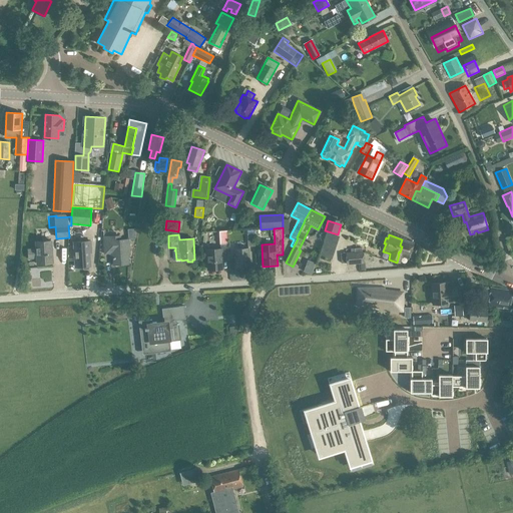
[(129,264),(128,252),(130,252),(129,239),(111,240),(111,236),(104,237),(105,254),(111,253),(111,257),(113,257),(114,265),(129,264)]
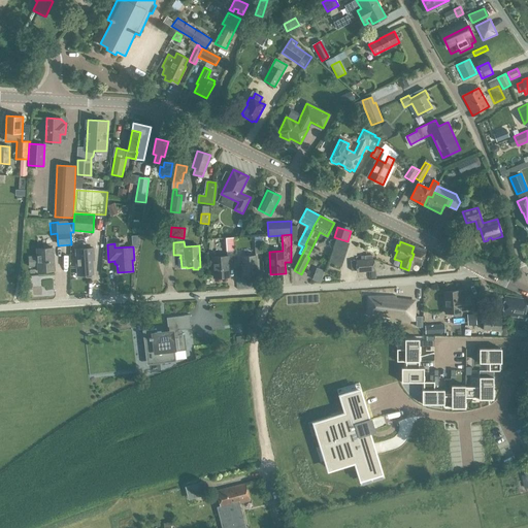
[(410,262),(408,270),(413,271),(414,265),(421,267),(422,265),(424,265),(426,259),(424,258),(426,251),(414,246),(411,253),(414,254),(411,260),(410,259),(409,261),(410,262)]
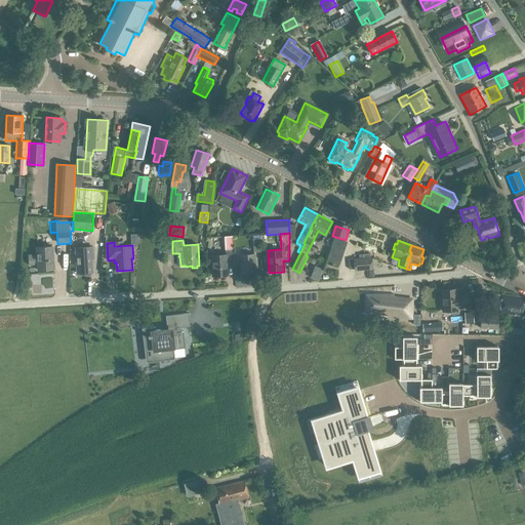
[(53,247),(37,248),(39,270),(54,270),(53,247)]
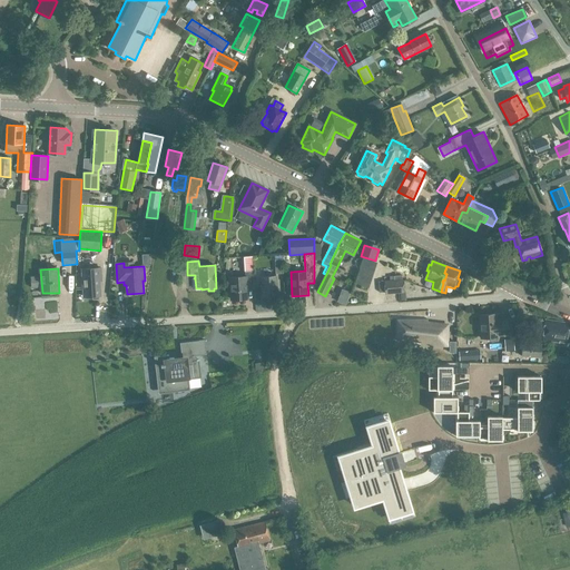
[(102,282),(102,268),(82,269),(85,297),(94,296),(94,298),(95,300),(99,300),(100,298),(100,296),(101,296),(100,282),(102,282)]
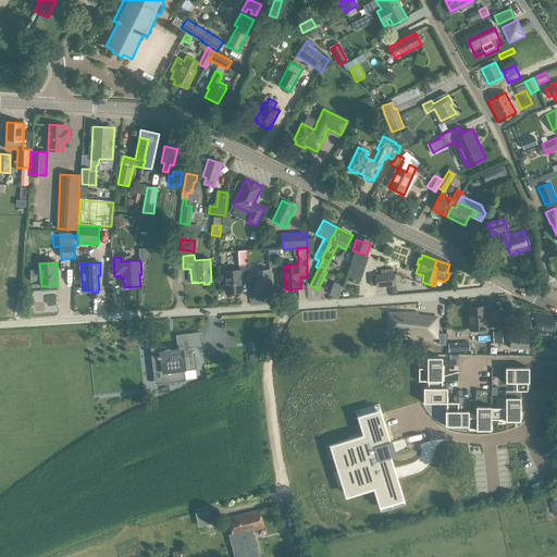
[(0,287),(14,288),(15,265),(0,264),(0,287)]
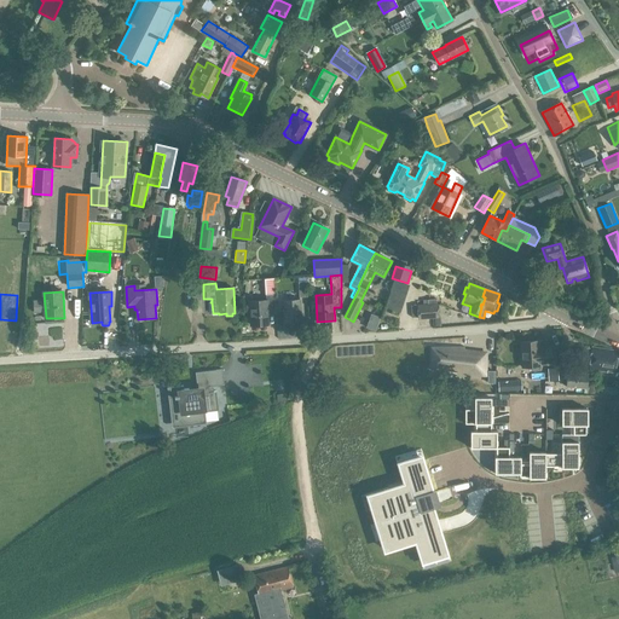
[(266,301),(252,301),(252,325),(270,325),(270,314),(276,313),(275,294),(266,294),(266,301)]
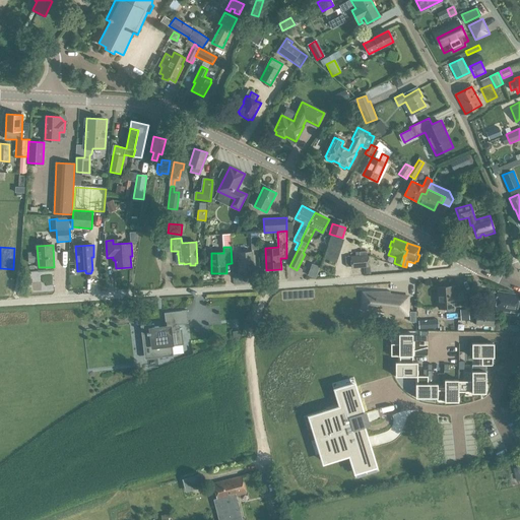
[(254,271),(253,252),(239,253),(240,271),(254,271)]
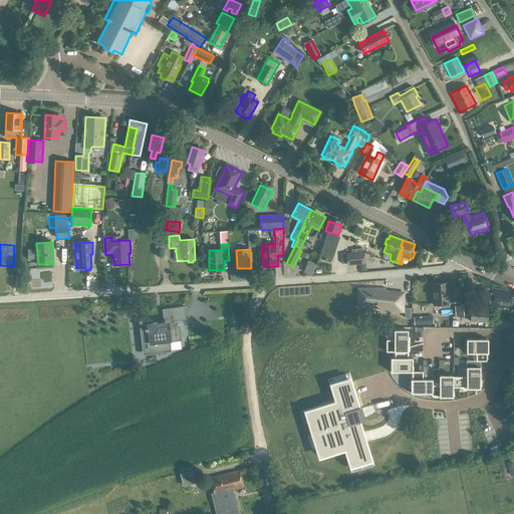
[(355,254),(347,254),(348,263),(365,262),(364,253),(362,253),(355,254)]
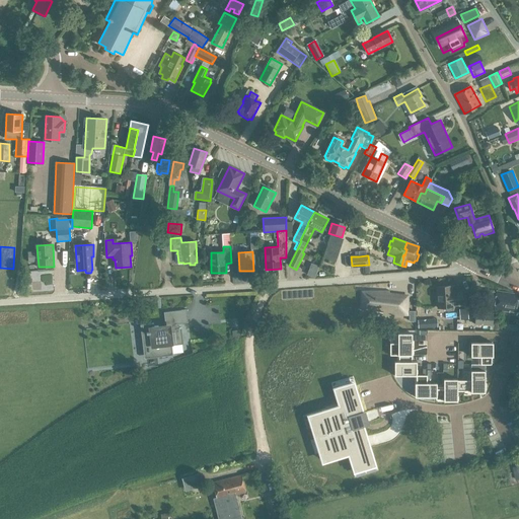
[(289,284),(298,284),(297,274),(288,274),(289,284)]
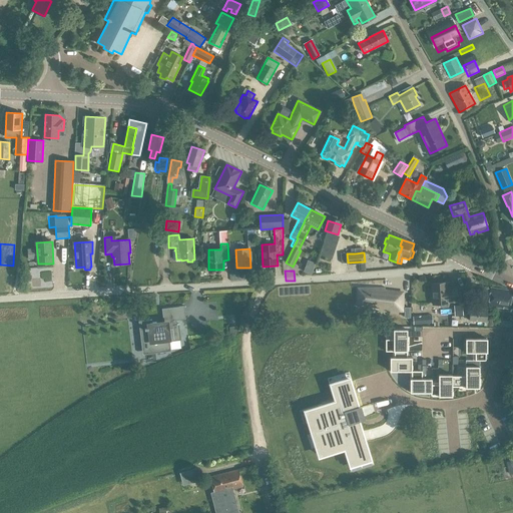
[(447,283),(432,284),(433,305),(448,304),(448,302),(460,301),(459,288),(450,289),(447,290),(447,283)]
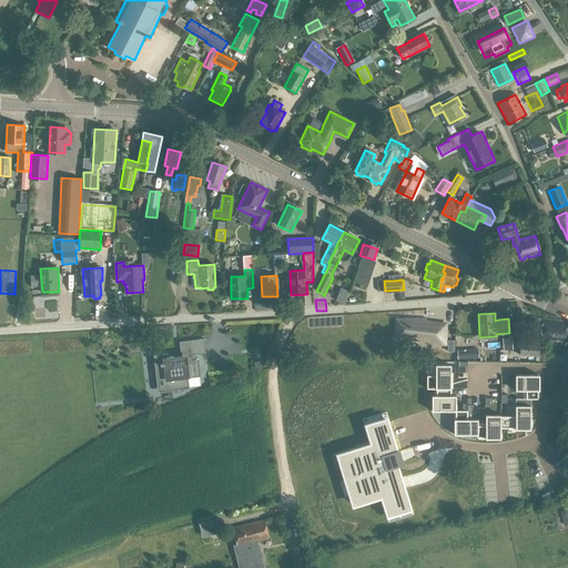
[(424,316),(393,316),(392,336),(426,343),(426,345),(445,345),(445,322),(424,318),(424,316)]
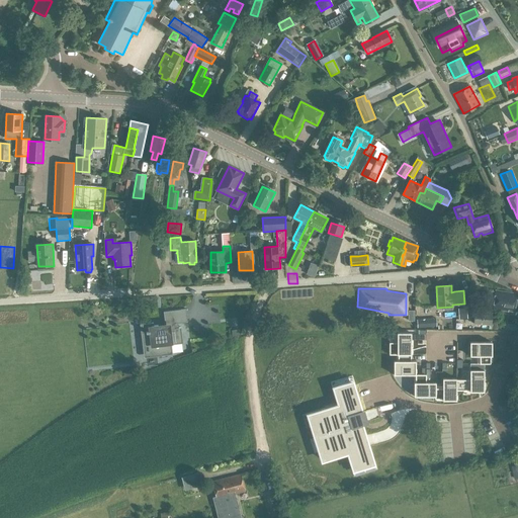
[(514,312),(517,294),(496,291),(493,309),(514,312)]
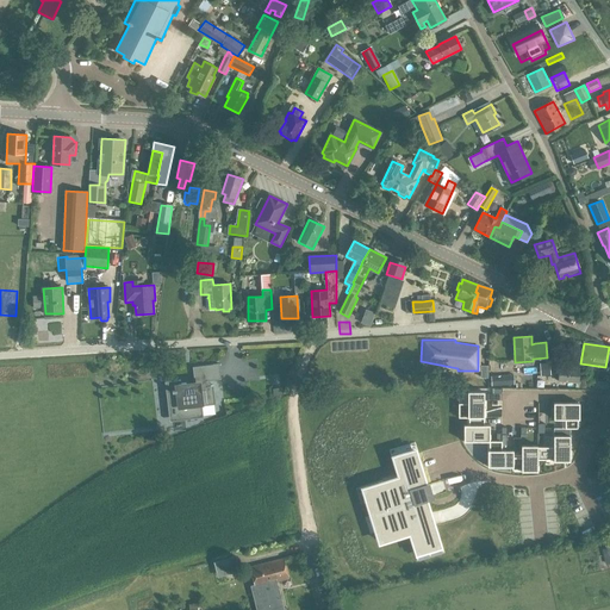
[(540,363),(541,377),(551,375),(551,362),(540,363)]
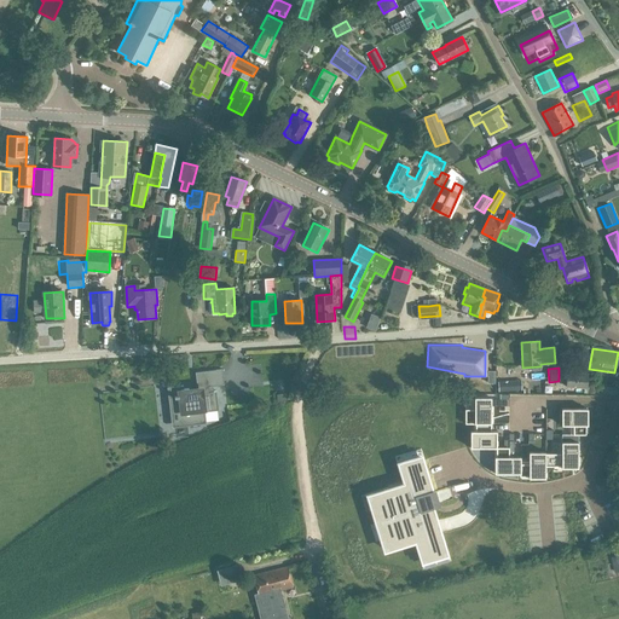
[(184,386),(167,388),(167,389),(168,389),(171,397),(171,399),(172,399),(174,424),(189,423),(190,426),(206,423),(204,412),(219,410),(217,392),(210,392),(209,387),(224,385),(223,369),(196,372),(197,388),(189,389),(189,388),(184,389),(184,386)]
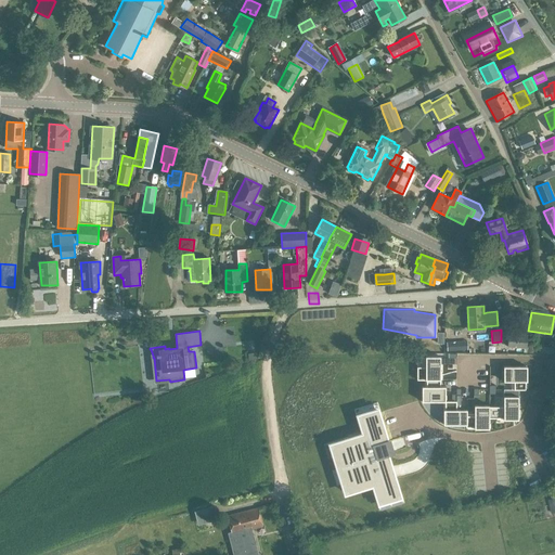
[(527,335),(508,334),(507,347),(526,348),(527,335)]
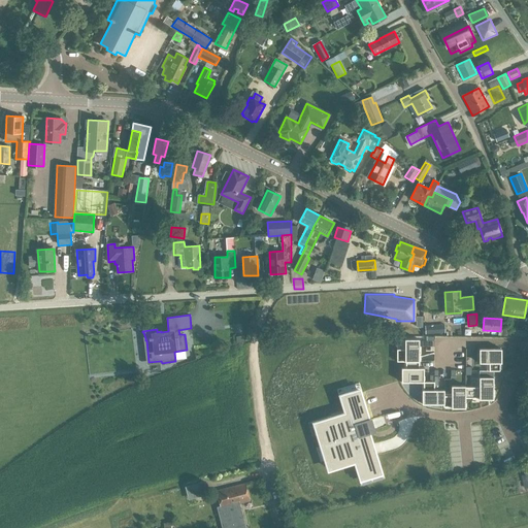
[(444,324),(425,326),(426,334),(446,333),(444,324)]
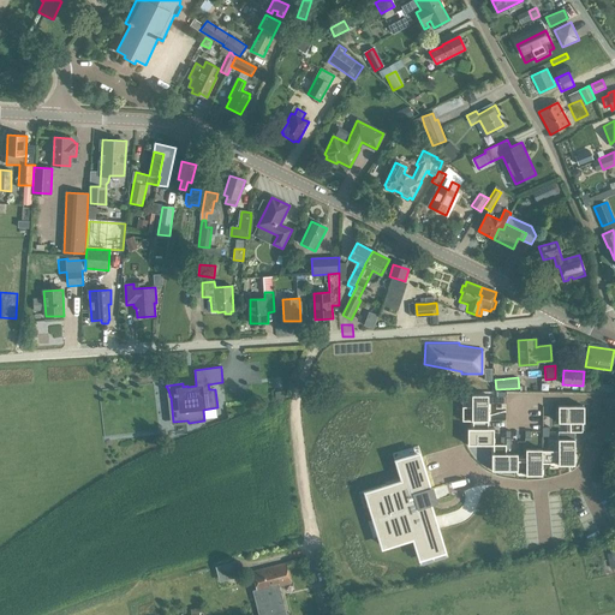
[(490,396),(473,396),(473,407),(464,407),(464,422),(473,422),(490,422),(490,396)]
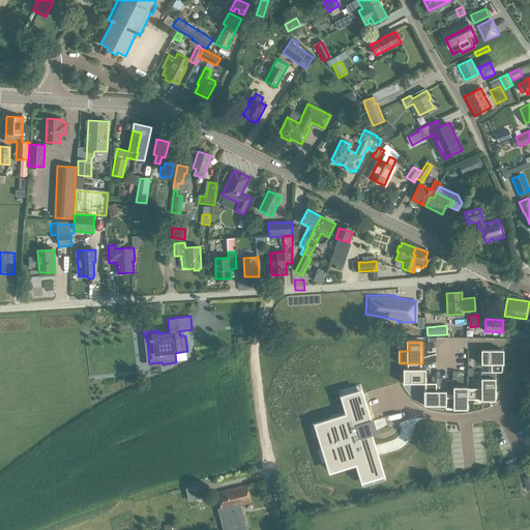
[(503,351),(481,351),(481,365),(491,365),(491,373),(502,373),(502,365),(503,365),(503,351)]
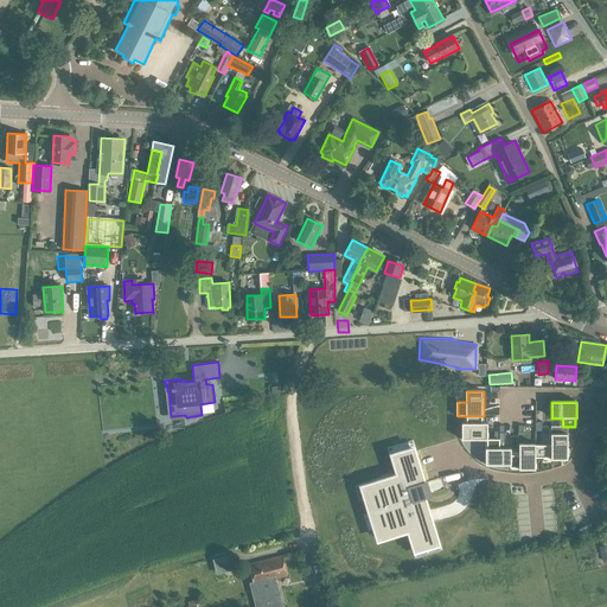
[(484,416),(467,416),(467,423),(464,423),(464,440),(489,440),(489,423),(484,423),(484,416)]
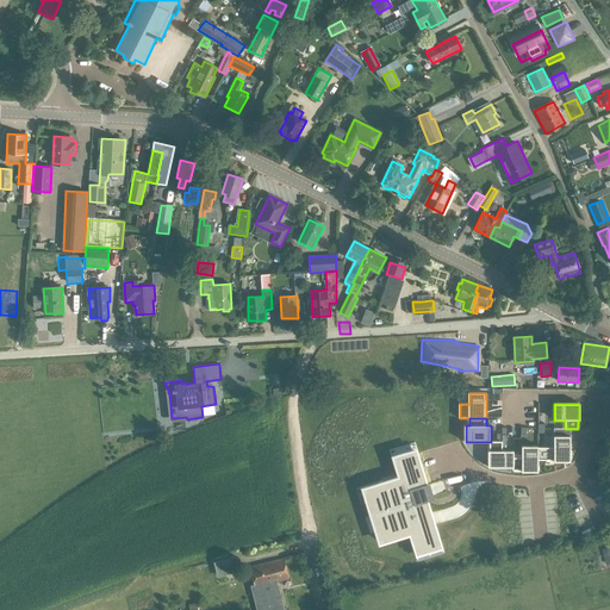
[(554,447),(539,447),(539,460),(554,460),(554,461),(570,461),(570,436),(554,436),(554,447)]
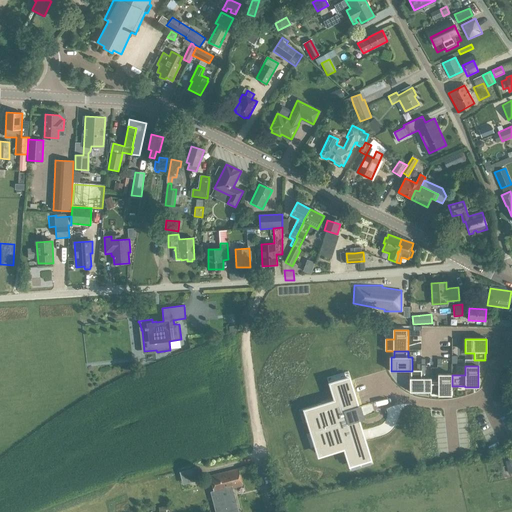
[(350,371),(329,378),(336,399),(302,410),(306,424),(313,421),(316,431),(309,433),(313,448),(321,445),(324,455),(345,448),(351,470),(374,463),(357,409),(361,408),(350,371)]
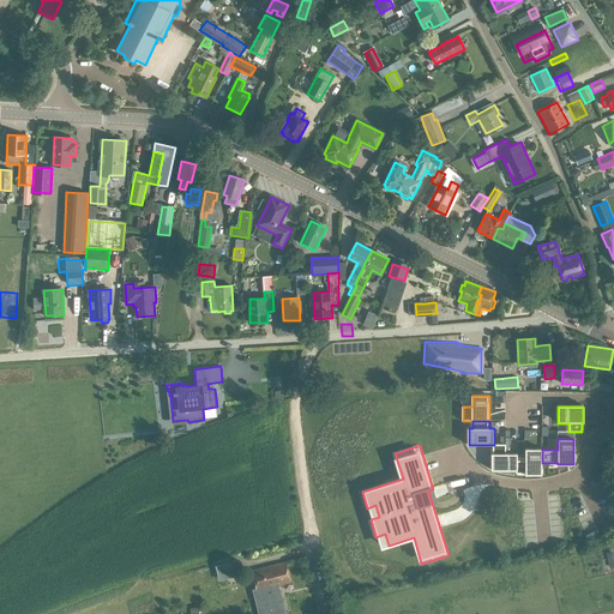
[(506,445),(494,445),(494,453),(492,453),(492,470),(516,470),(516,474),(518,474),(518,461),(518,453),(506,453),(506,445)]
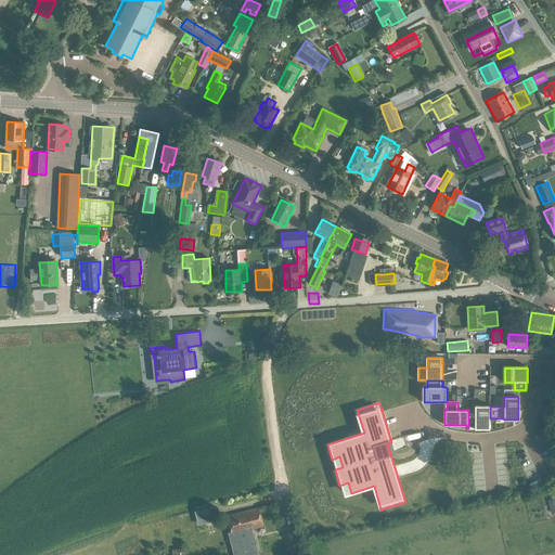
[(475,416),(468,416),(468,428),(475,428),(475,429),(489,429),(490,418),(490,407),(490,405),(475,405),(475,416)]
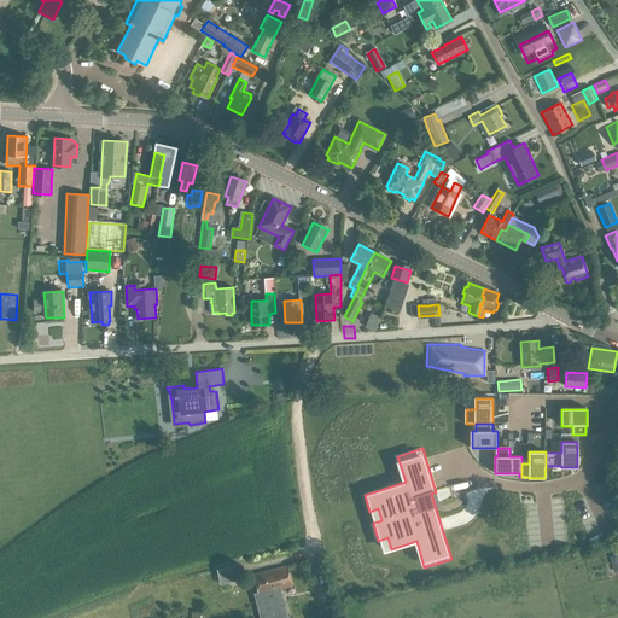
[(280,589),(292,586),(287,566),(254,575),(258,595),(260,594),(261,601),(257,601),(261,617),(281,617),(287,617),(280,589)]
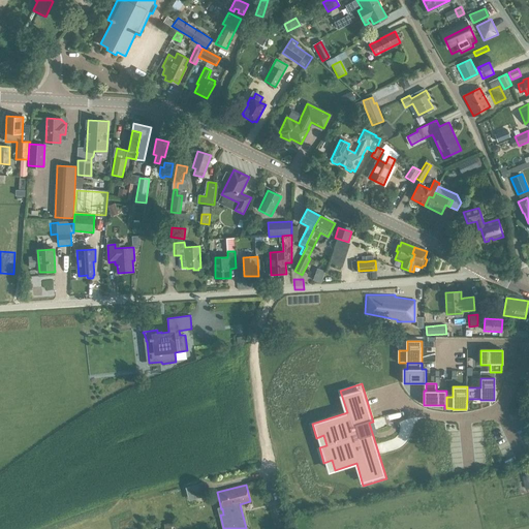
[(184,497),(185,501),(189,500),(191,509),(195,507),(192,494),(184,497)]
